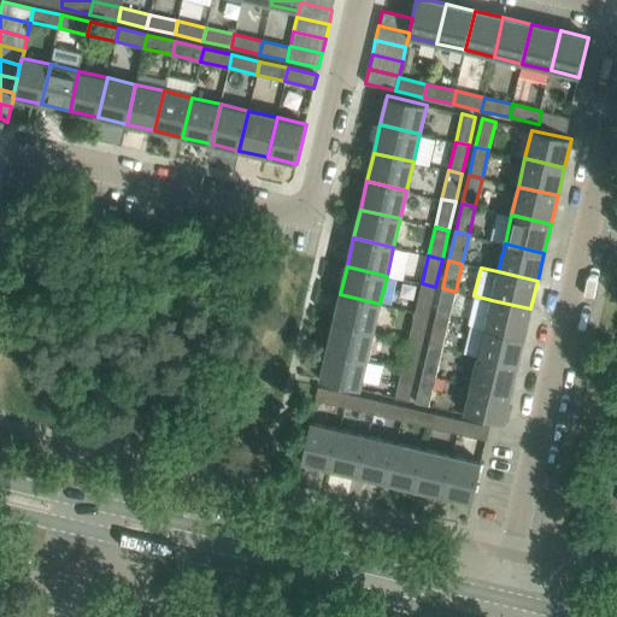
[(422,283),(415,312),(429,316),(435,287),(422,283)]
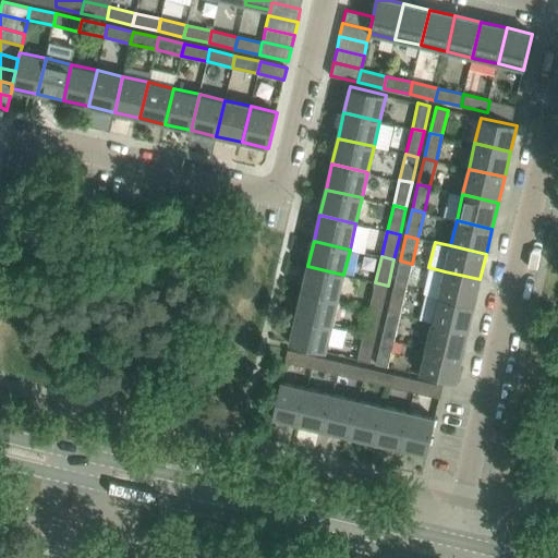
[(393,287),(405,289),(412,264),(400,261),(393,287)]
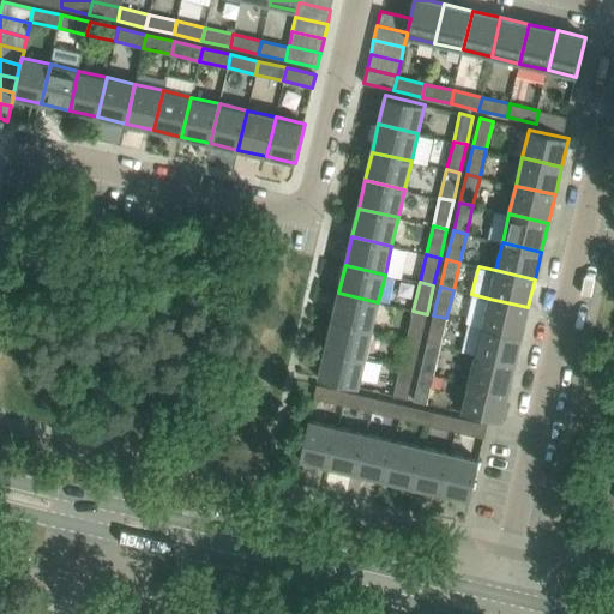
[(372,331),(378,302),(338,293),(332,321),(372,331)]
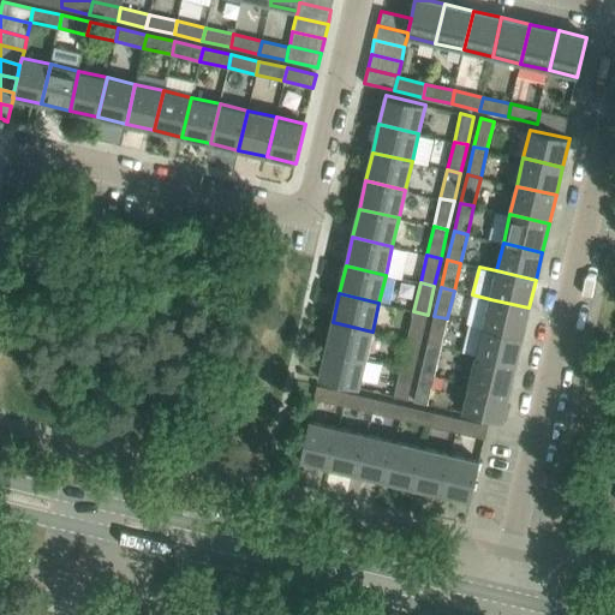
[(490,299),(483,327),(523,336),(529,308),(490,299)]
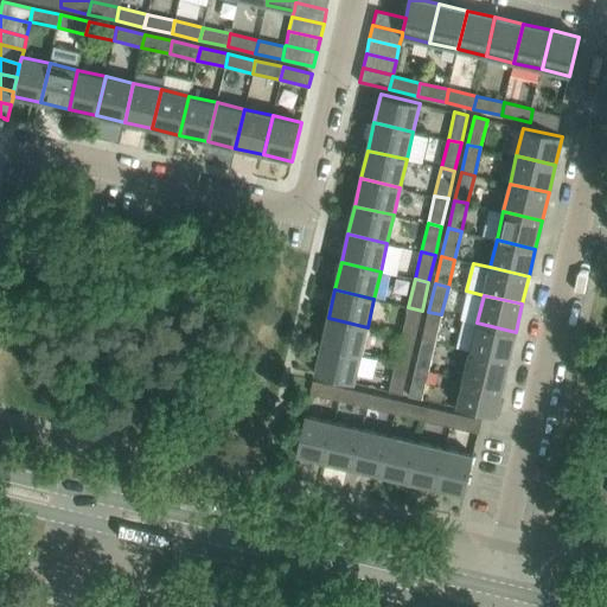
[(408,307),(401,334),(415,338),(422,311),(408,307)]
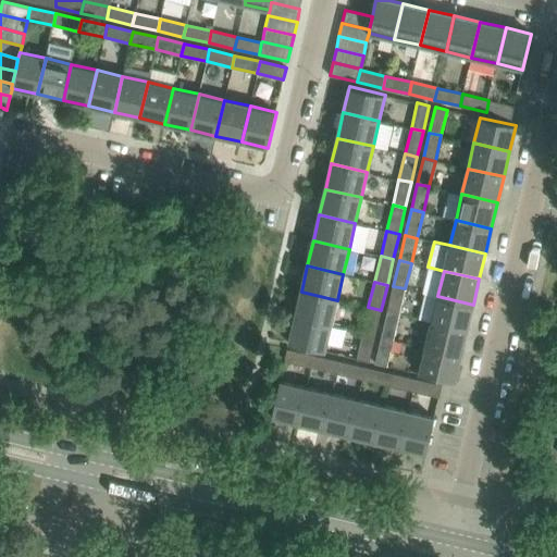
[(399,314),(405,288),(393,286),(386,311),(399,314)]
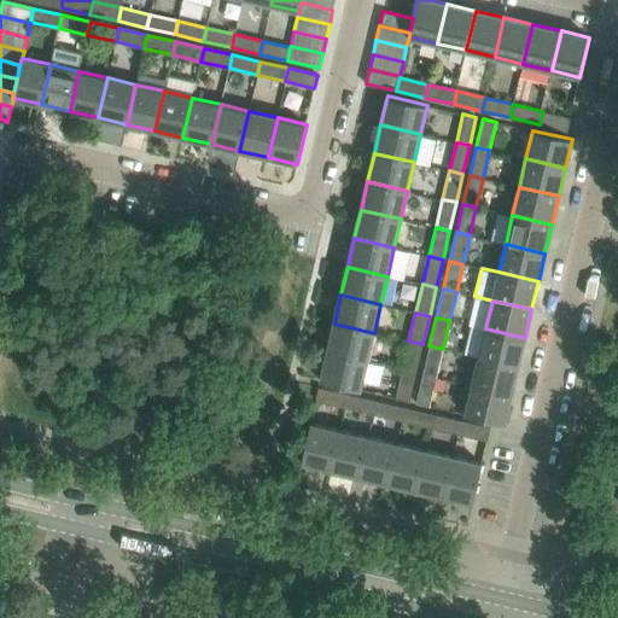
[(334,324),(327,353),(367,361),(374,333),(334,324)]
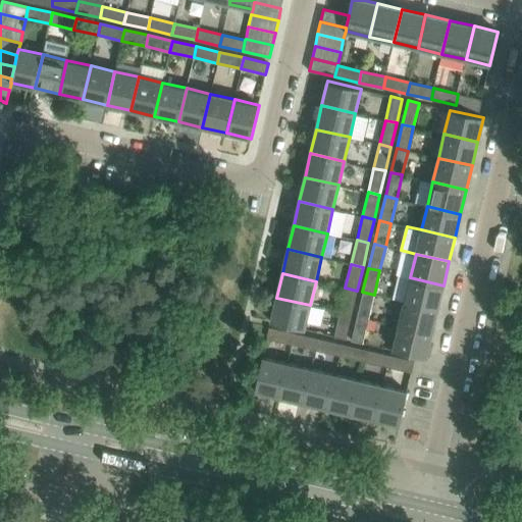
[(437,310),(444,285),(410,277),(404,302),(437,310)]
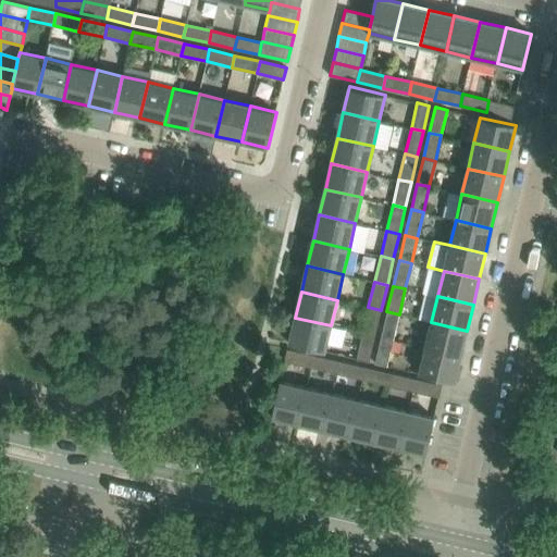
[(368,307),(362,333),(375,336),(381,310),(368,307)]
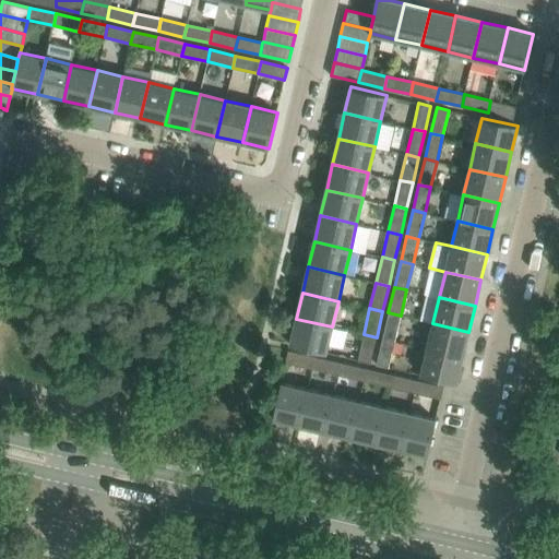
[(382,339),(394,341),(401,316),(388,312),(382,339)]
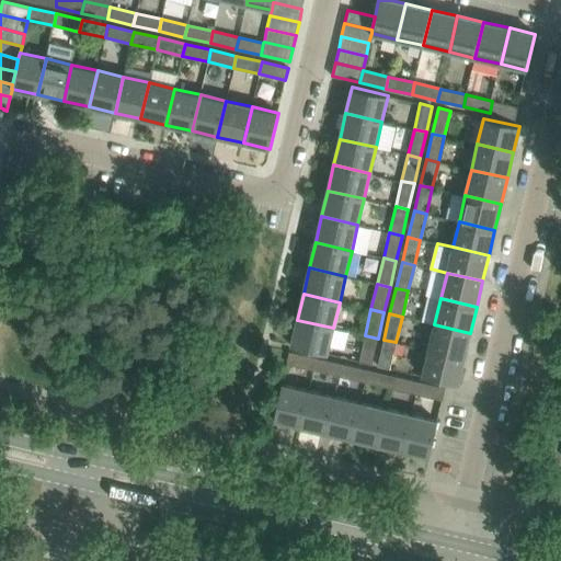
[(328,354),(333,328),(297,320),(292,345),(328,354)]
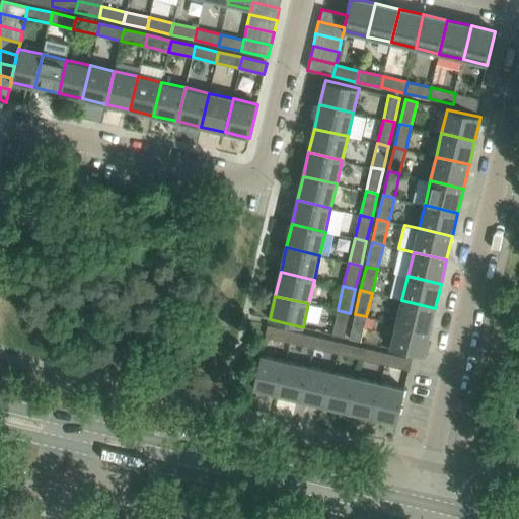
[(401,300),(396,323),(430,331),(435,308),(401,300)]
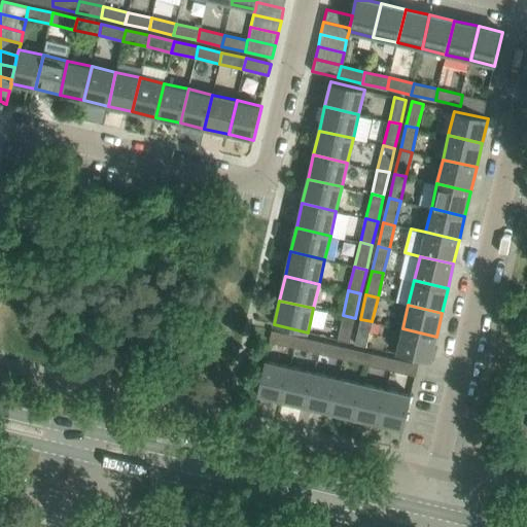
[(349,343),(355,318),(343,315),(337,340),(349,343)]
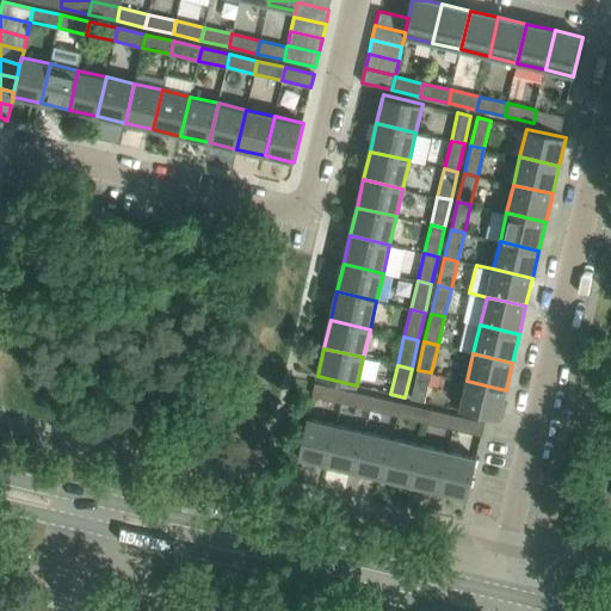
[(425,402),(431,372),(418,370),(411,399),(425,402)]
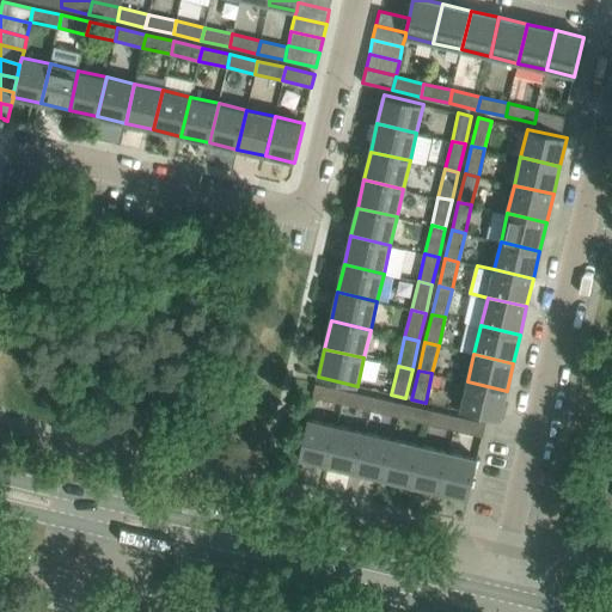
[(500,420),(507,391),(467,381),(460,410),(500,420)]
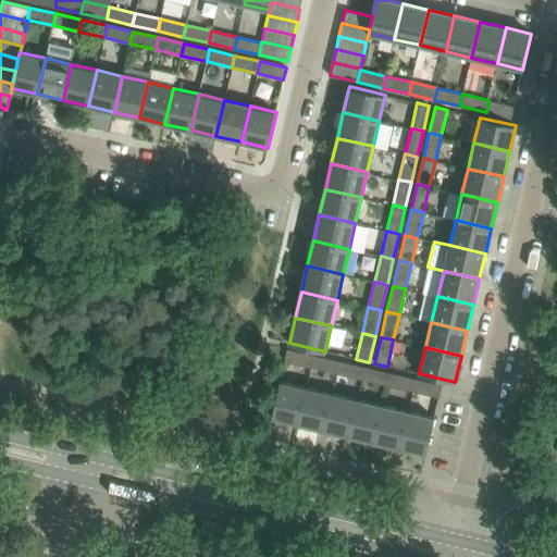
[(287,349),(285,361),(310,367),(313,355),(287,349)]
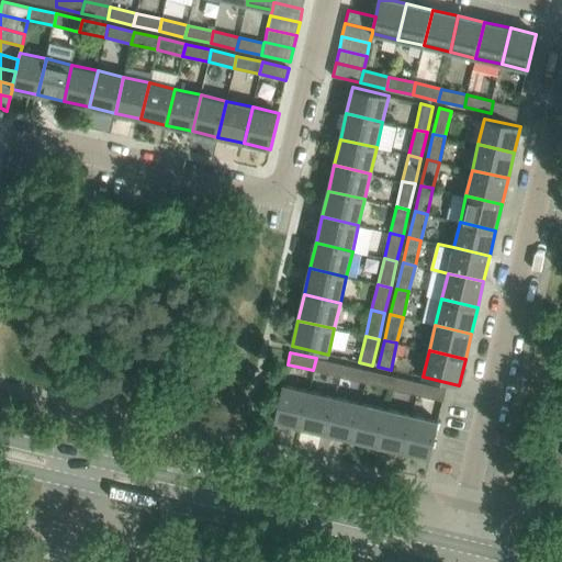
[(313,370),(339,377),(343,364),(316,358),(313,370)]
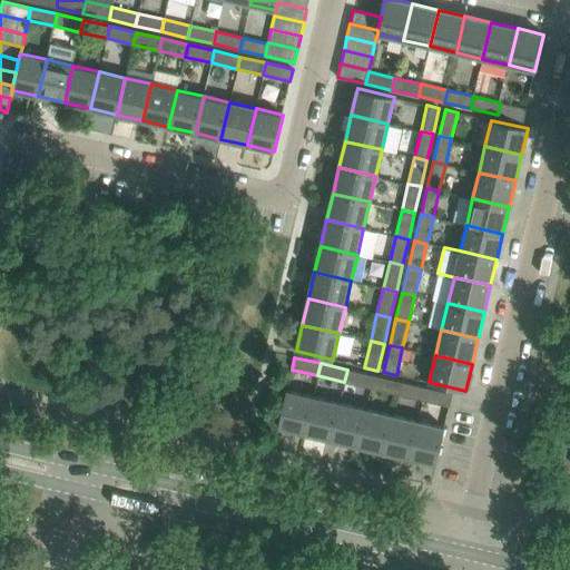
[(347,370),(344,382),(371,387),(373,375),(347,370)]
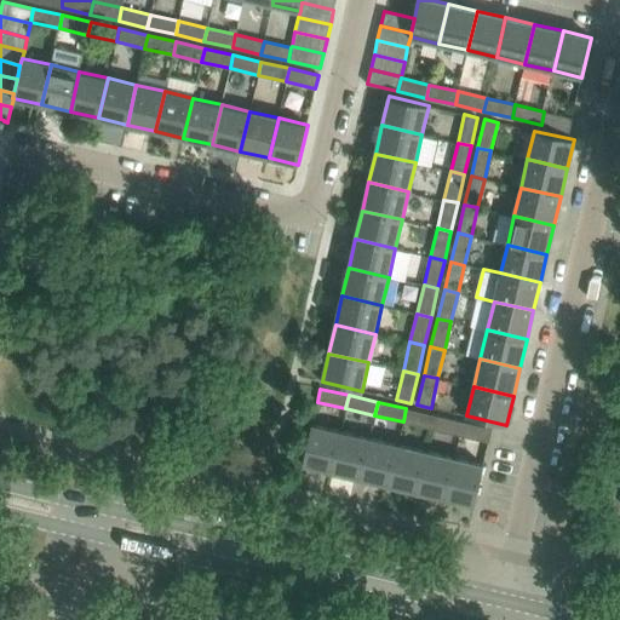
[(403,422),(431,429),(435,415),(406,408),(403,422)]
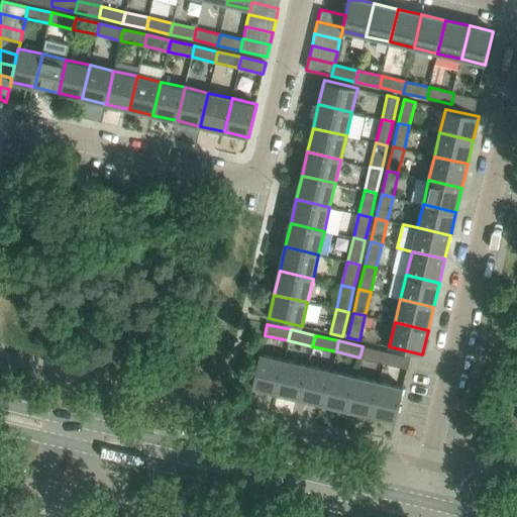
[(359,357),(384,363),(387,352),(363,346),(359,357)]
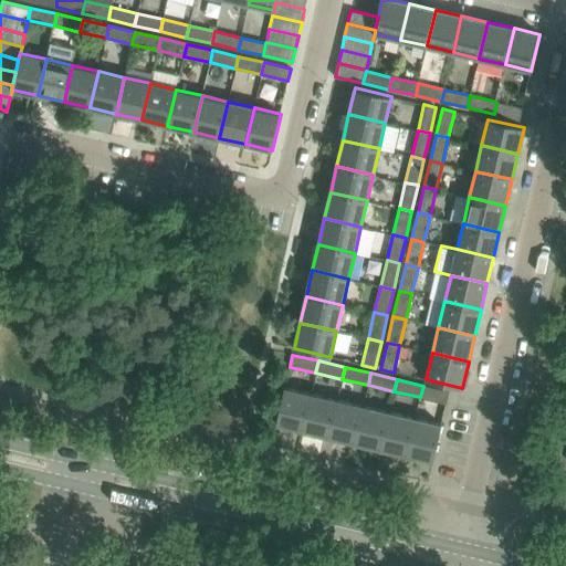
[(423,386),(420,397),(447,404),(449,391),(423,386)]
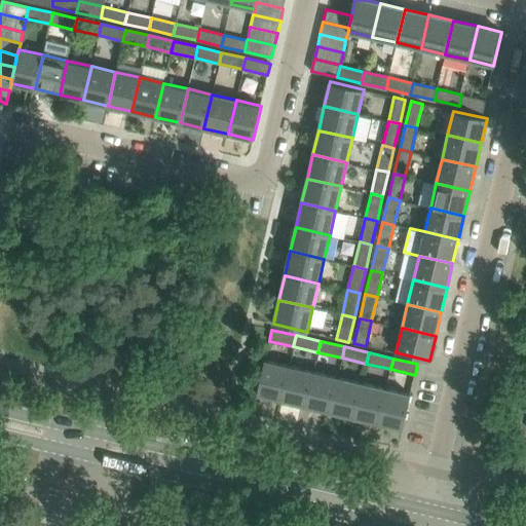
[(280,400),(289,366),(264,360),(257,393),(280,400)]
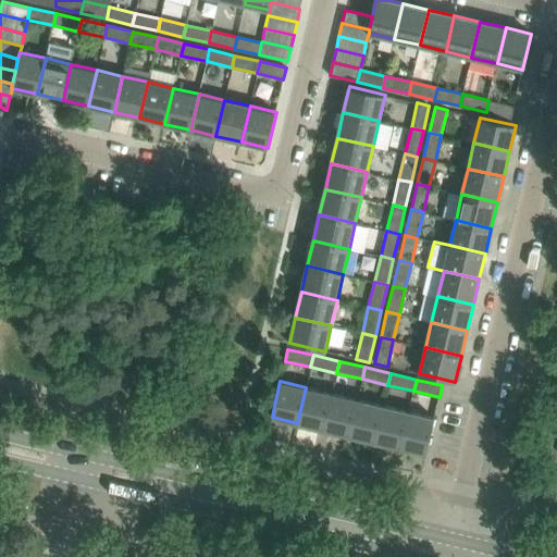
[(297,423),(323,430),(332,394),(306,387),(297,423)]
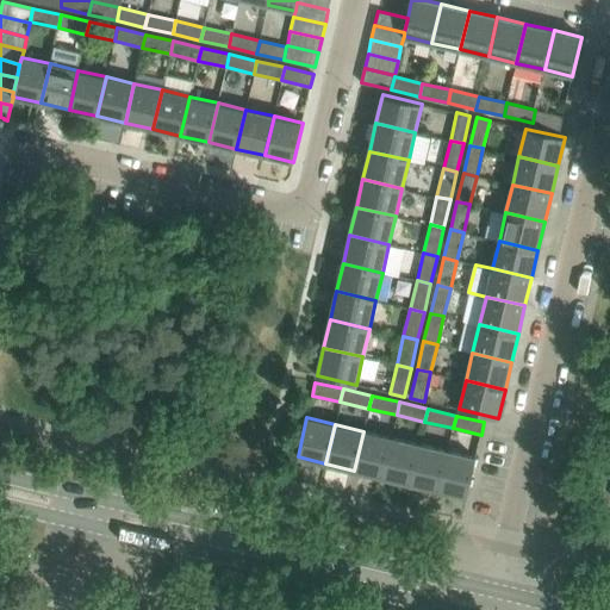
[(383,477),(391,437),(363,431),(354,471),(383,477)]
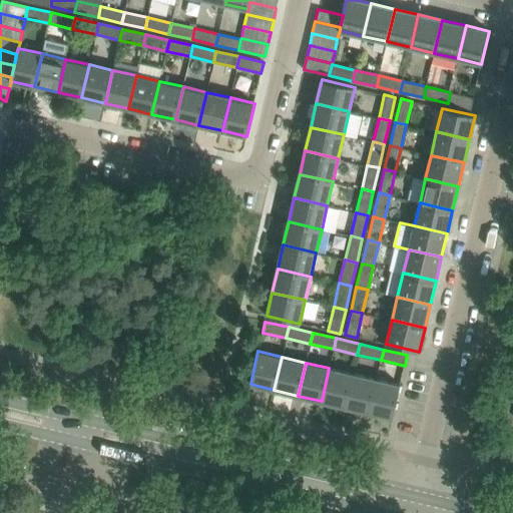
[(322,401),(345,407),(353,374),(329,368),(322,401)]
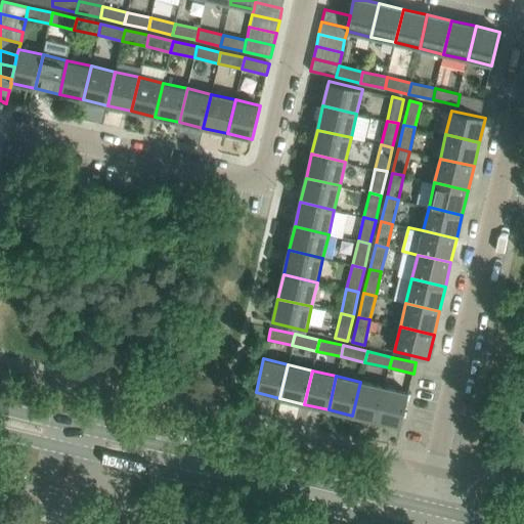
[(377,421),(385,387),(360,382),(352,416),(377,421)]
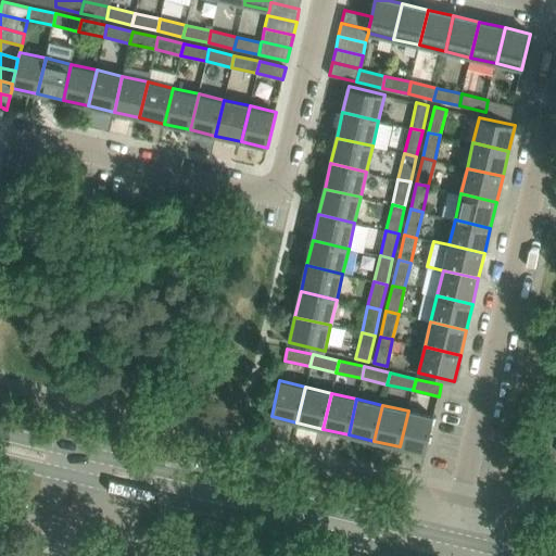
[(400,446),(426,453),(433,417),(408,411),(400,446)]
